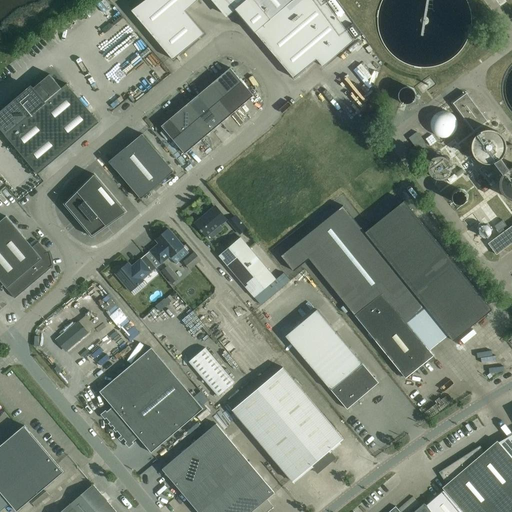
[(146,0),(132,11),(174,60),(204,34),(185,11),(198,0),(197,0),(214,0),(228,16),(236,10),(238,12),(253,30),(255,33),(256,33),(294,78),(317,59),(323,67),(354,41),(324,0),(146,0)]
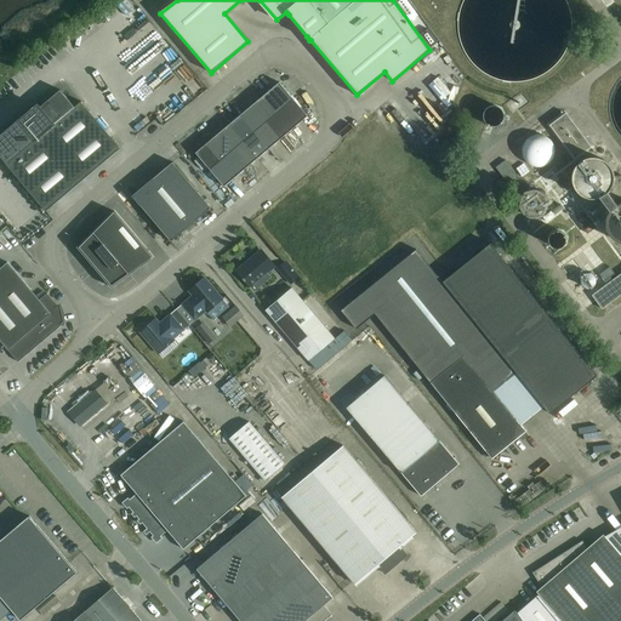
[(419,16),(406,0),(394,0),(411,21),(419,16)]
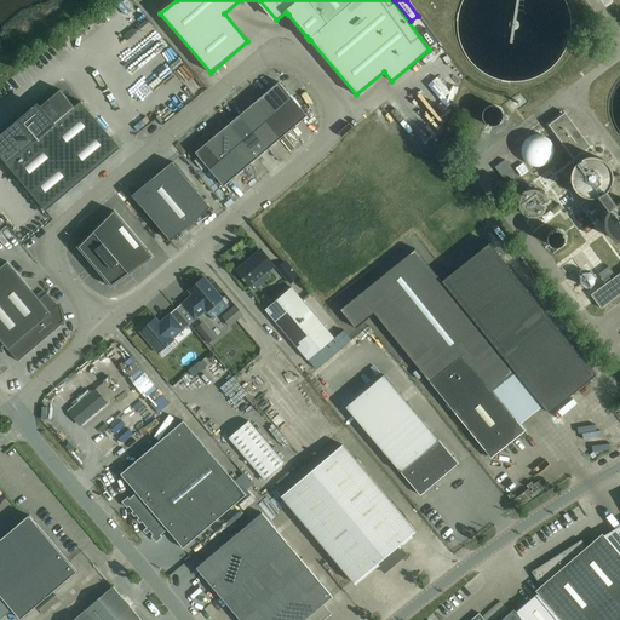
[(280,82),(211,139),(196,153),(224,187),(308,116),(280,82)]
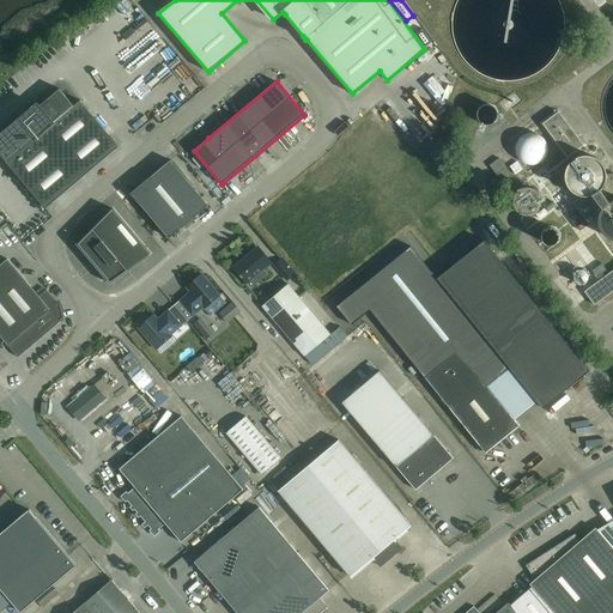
[(434,85),(414,103),(429,117),(448,99),(434,85)]
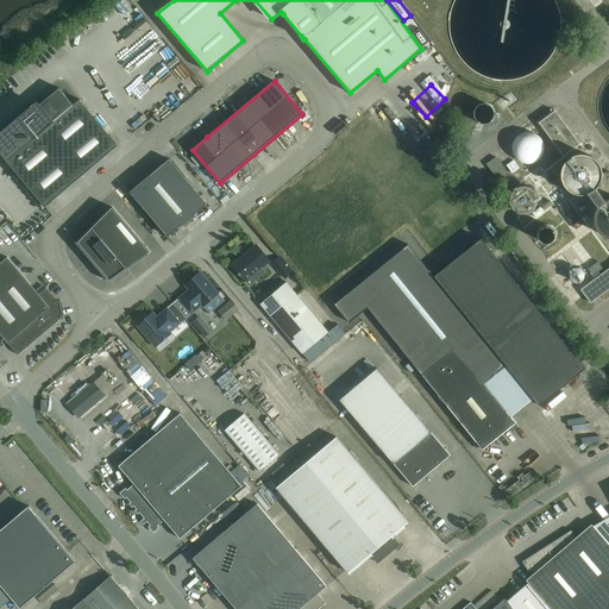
[(51,95),(7,132),(0,138),(0,140),(13,156),(7,162),(45,207),(119,145),(80,100),(74,105),(60,88),(51,95)]
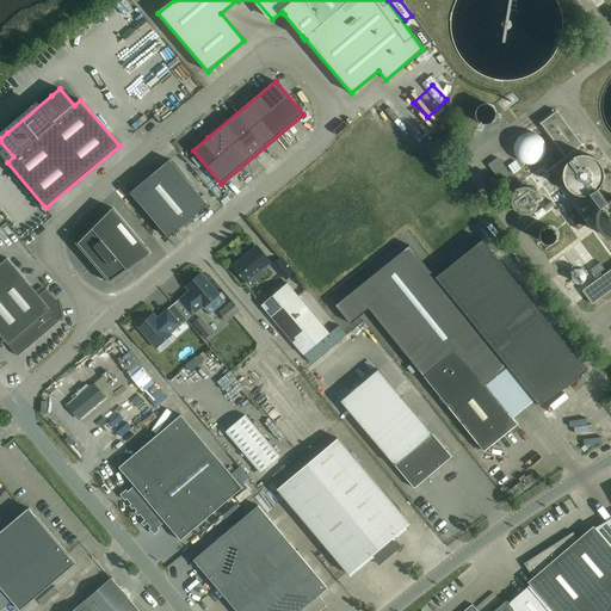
[(557,111),(548,118),(542,124),(566,156),(573,152),(582,144),(557,111)]
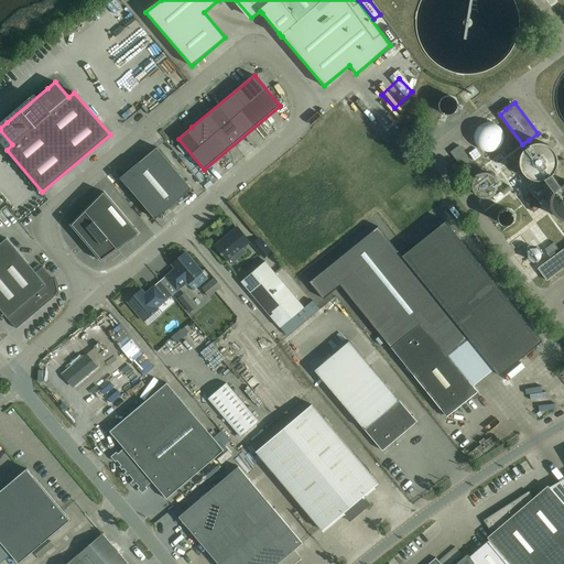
[(381,117),(392,128),(397,123),(386,112),(381,117)]
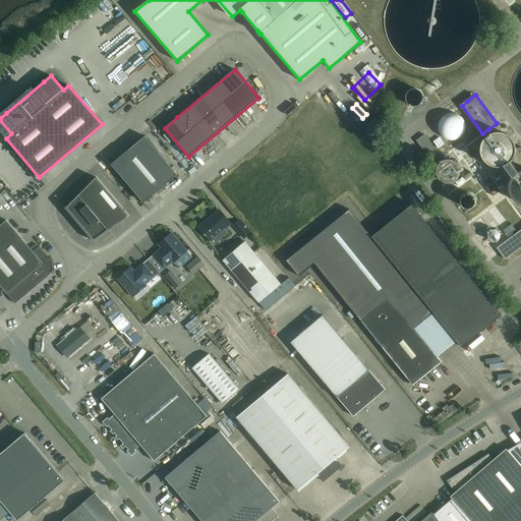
[(449,136),(452,137),(456,136),(459,134),(460,133),(462,130),(462,126),(462,123),(460,120),(457,118),(456,117),(452,116),(449,117),(446,119),(445,120),(443,123),(442,126),(443,130),(444,132),(446,134),(449,136)]
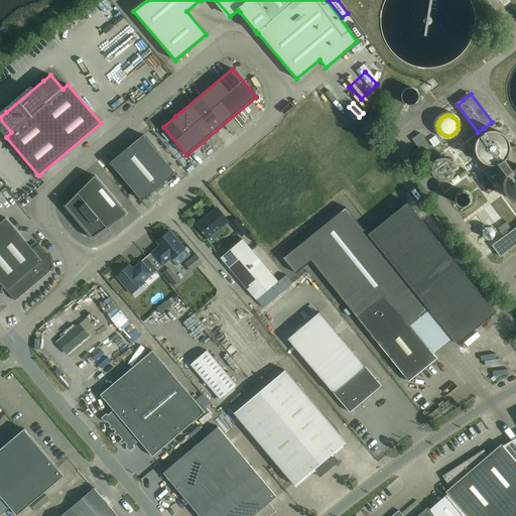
[(497,188),(505,183),(504,185),(505,187),(505,189),(506,191),(506,194),(508,196),(509,198),(511,199),(512,201),(514,202),(515,202),(515,146),(511,147),(510,145),(510,143),(509,141),(508,139),(507,137),(505,135),(503,134),(502,133),(500,132),(498,131),(496,131),(494,131),(491,131),(489,131),(487,132),(485,133),(483,134),(482,135),(480,137),(479,139),(478,141),(477,143),(476,145),(476,147),(476,150),(476,152),(477,154),(478,156),(479,158),(481,160),(483,162),(485,163),(487,164),(489,165),(491,165),(484,171),(497,188)]
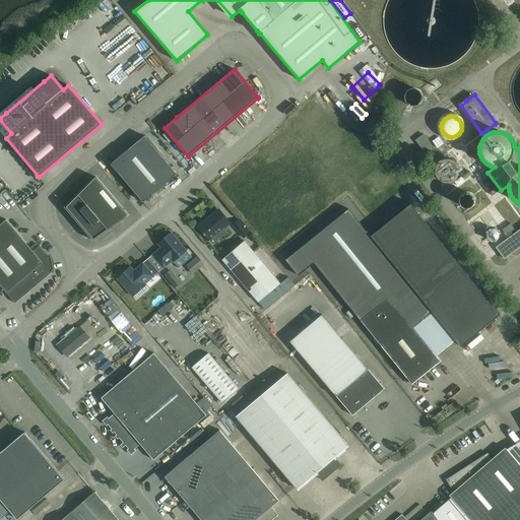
[(415,140),(428,156),(435,151),(424,134),(415,140)]
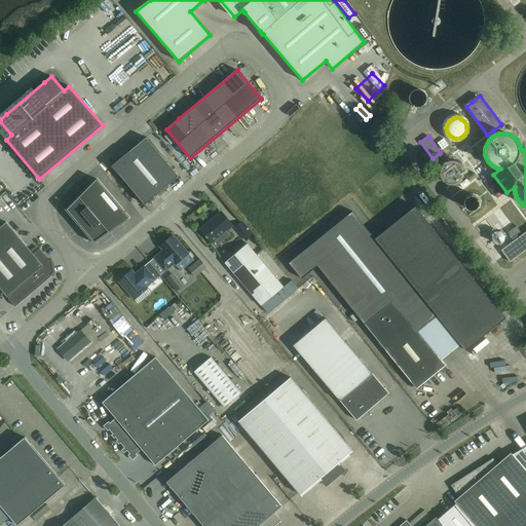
[(145,204),(179,176),(147,138),(113,166),(145,204)]
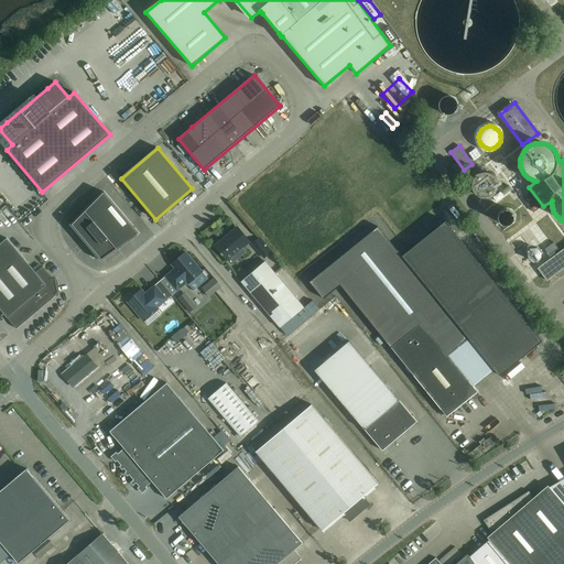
[(473,186),(474,190),(475,194),(477,196),(480,197),(484,198),(486,198),(489,198),(491,197),(492,198),(496,195),(495,195),(497,193),(498,191),(499,187),(499,184),(498,182),(497,179),(495,176),(492,175),(490,173),(488,173),(485,173),(481,173),(479,174),(479,173),(476,176),(475,179),(474,181),(473,184),(473,186)]
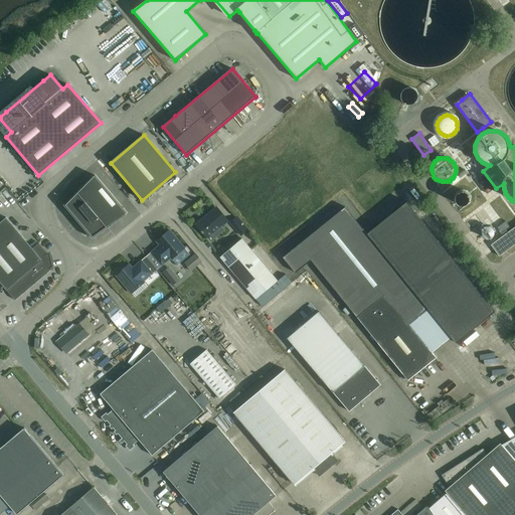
[(94,176),(78,191),(64,205),(93,238),(127,215),(126,214),(127,213),(96,175),(95,177),(94,176)]
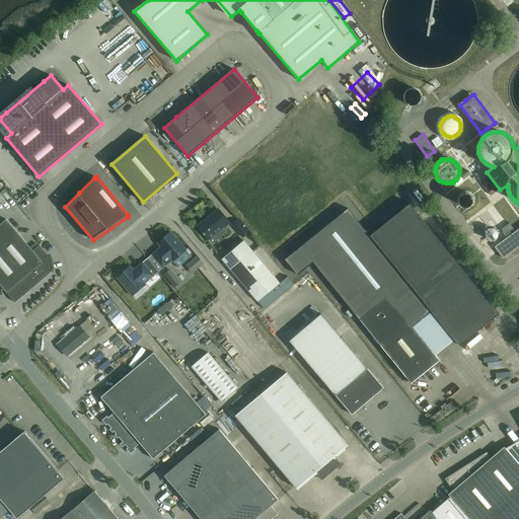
[(483,183),(492,196),(498,191),(489,179),(483,183)]
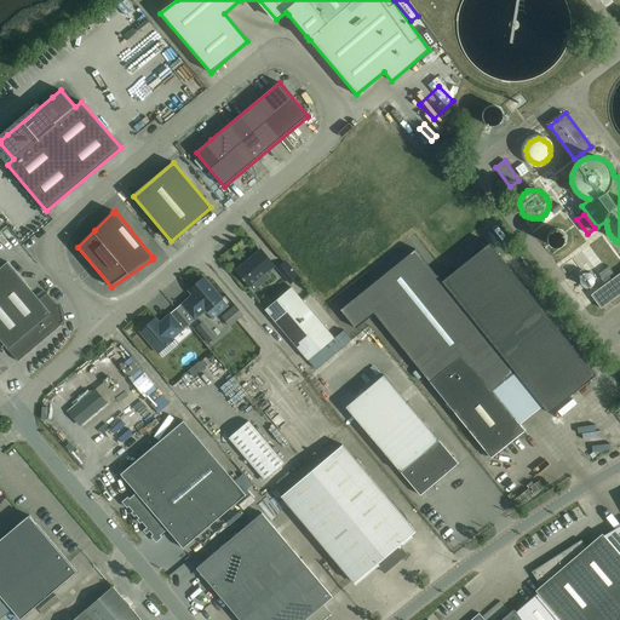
[(12,244),(16,241),(6,228),(3,231),(12,244)]
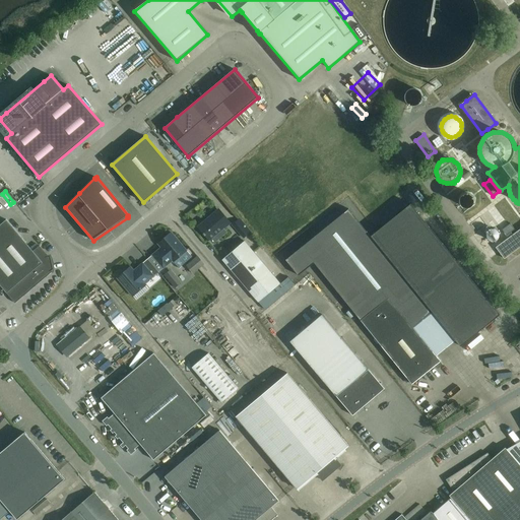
[(13,208),(23,219),(27,215),(17,204),(13,208)]
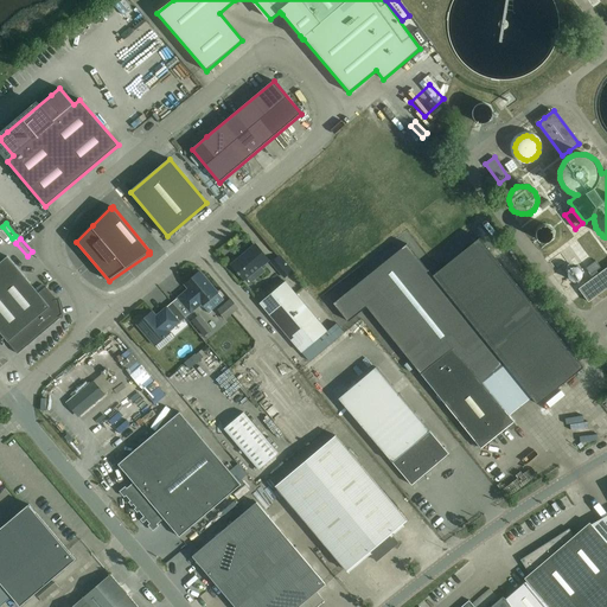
[(537,404),(583,366),(479,238),(433,275),(504,363),(537,404)]
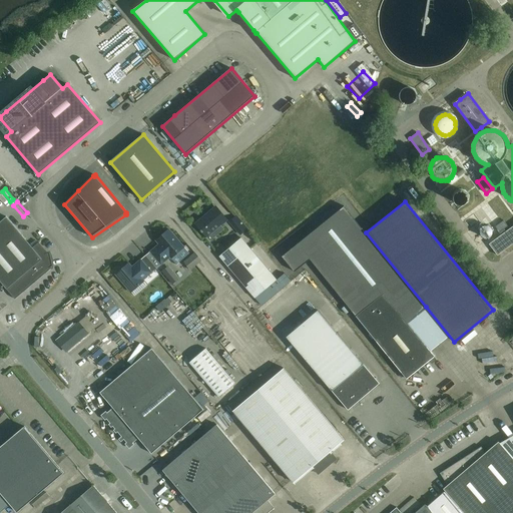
[(366,232),(345,205),(282,257),(295,273),(310,260),(399,370),(397,372),(401,377),(403,375),(407,379),(430,361),(432,364),(437,360),(434,357),(435,357),(407,322),(426,307),(366,232)]
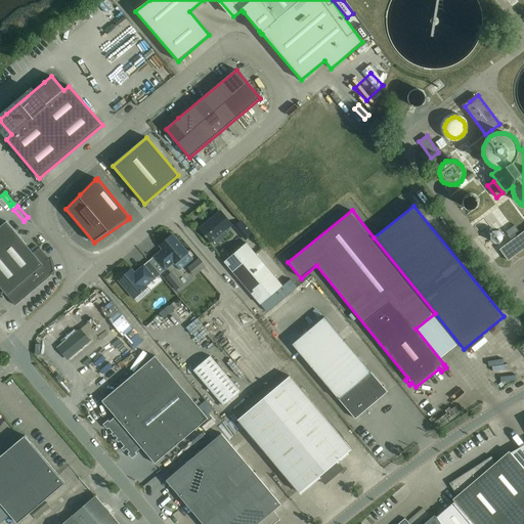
[(221,212),(201,228),(212,242),(231,224),(221,212)]
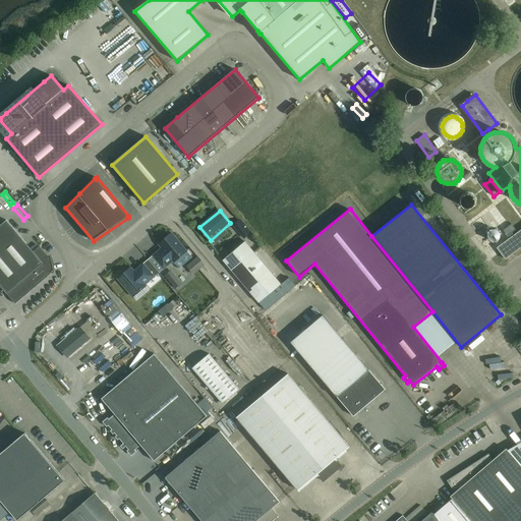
[(49,257),(40,246),(34,251),(7,220),(0,225),(0,285),(7,293),(15,303),(53,272),(52,271),(54,270),(51,256),(49,257)]
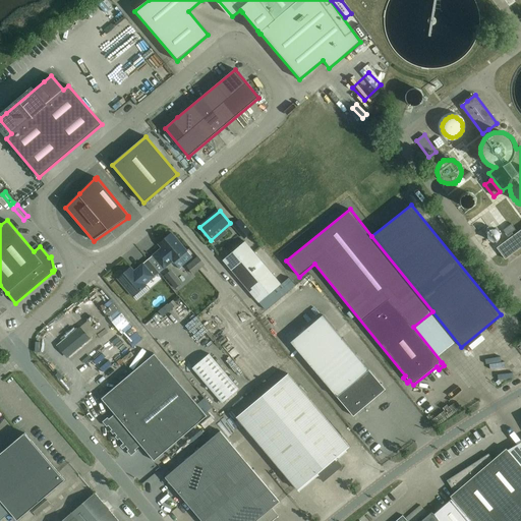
[(237,230),(243,224),(240,220),(233,225),(237,230)]
